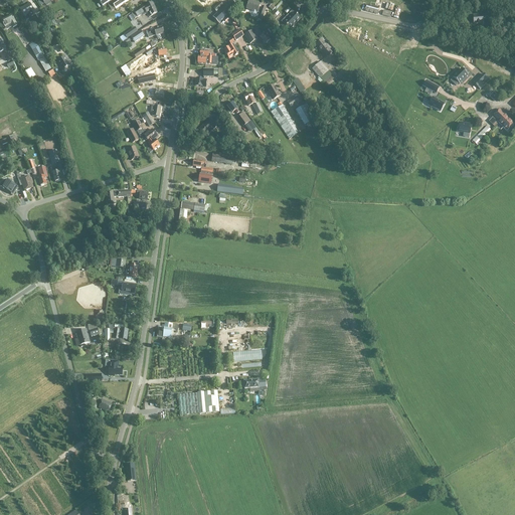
[(135,0),(136,0),(114,0),(111,2),(116,10),(131,0),(135,0)]
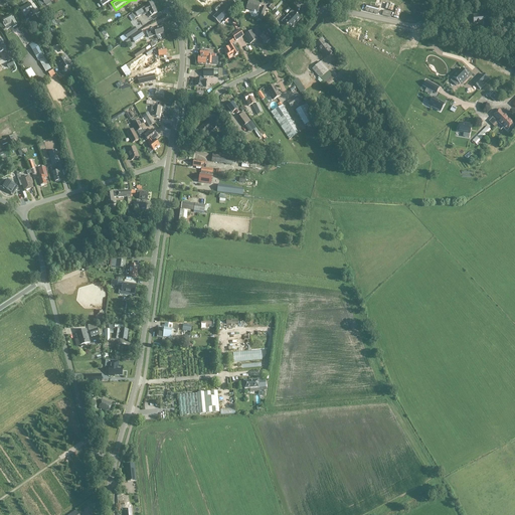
[(236,6),(231,0),(213,18),(218,24),(236,6)]
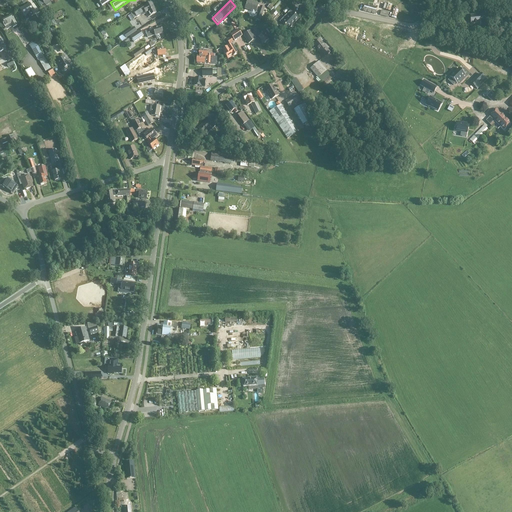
[(260,8),(258,7),(259,4),(248,0),(245,9),(251,11),(250,14),(251,15),(253,16),(254,15),(256,12),(258,13),(255,20),(260,22),(265,8),(260,7),(260,8)]
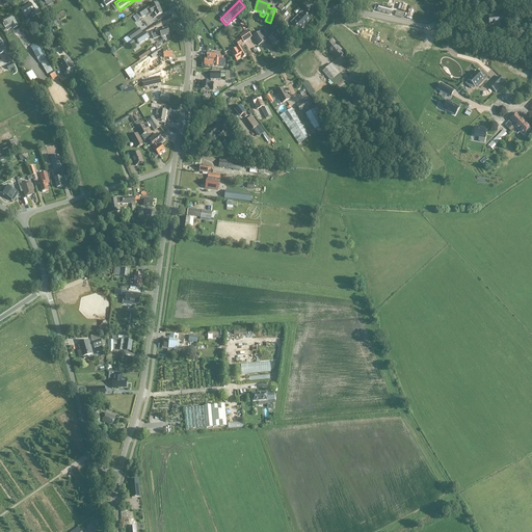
[(25,17),(29,15),(30,17),(32,16),(33,18),(37,15),(31,4),(21,10),(25,17)]
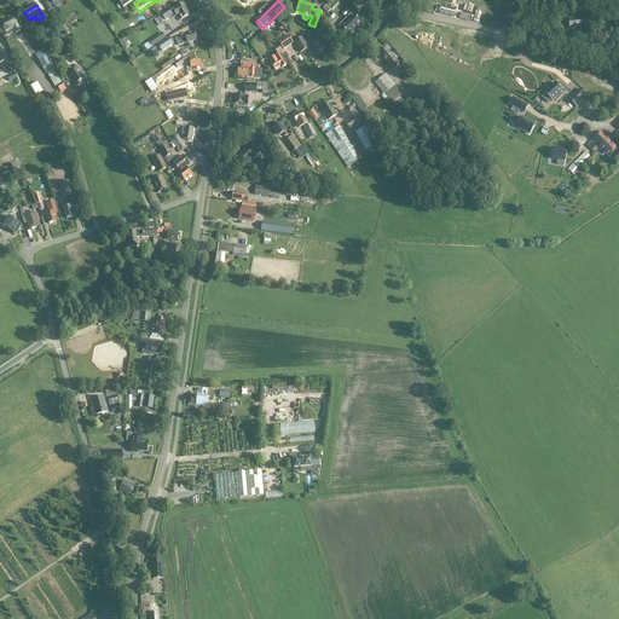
[(161,15),(158,17),(162,23),(166,21),(165,21),(171,17),(171,16),(174,15),(177,18),(180,17),(181,19),(189,17),(184,7),(183,5),(173,10),(172,7),(167,11),(161,15)]
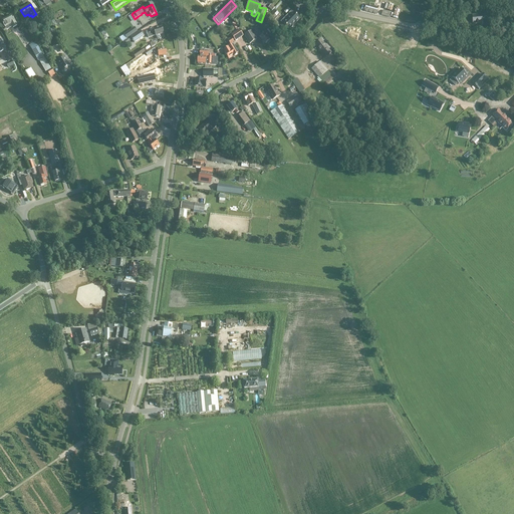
[(377,7),(365,4),(364,11),(377,14),(379,7),(377,7)]
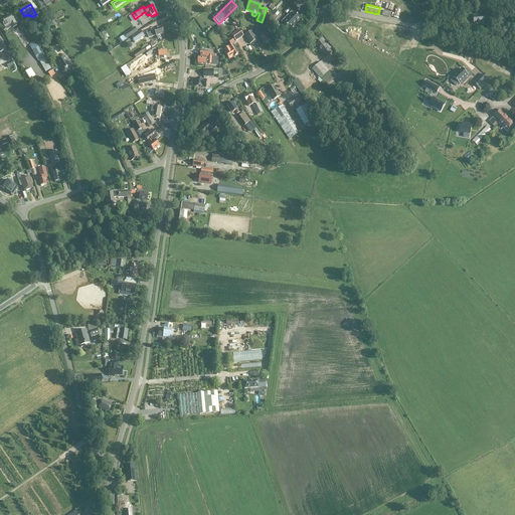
[(52,17),(47,8),(42,11),(53,28),(61,24),(59,21),(56,23),(54,20),(52,22),(50,18),(52,17)]
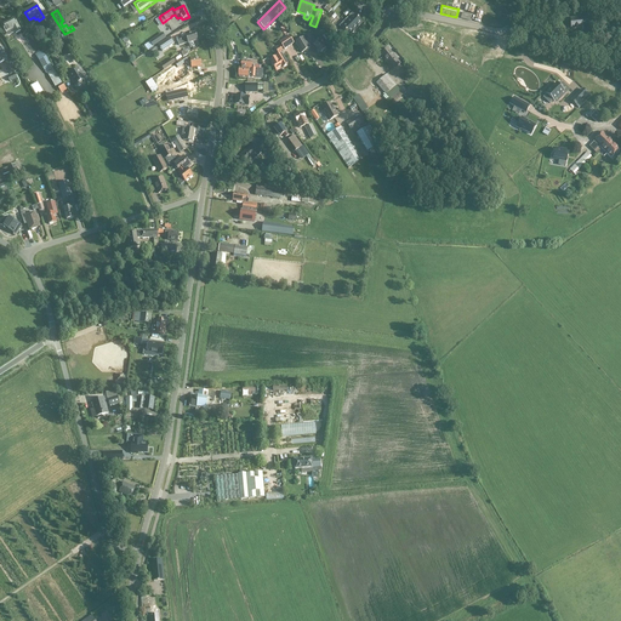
[(331,12),(320,22),(334,34),(337,30),(331,24),(337,18),(331,12)]
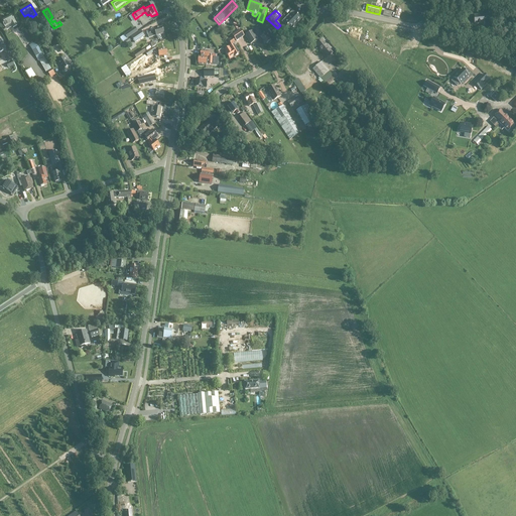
[(301,19),(293,11),(282,22),(290,30),(301,19)]
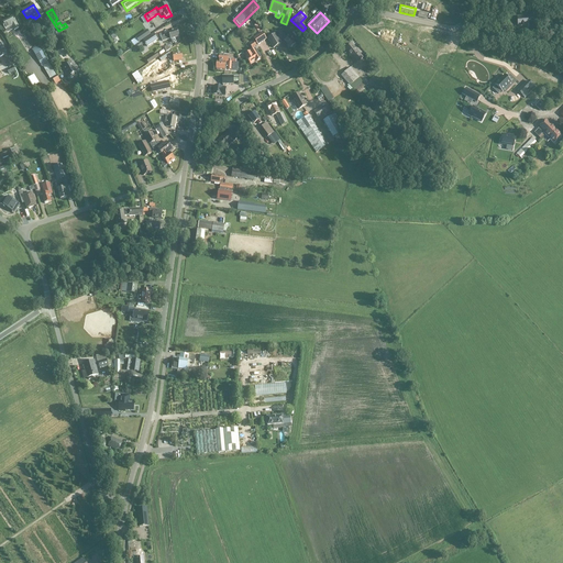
[(2,29),(4,28),(6,30),(12,26),(14,31),(20,28),(13,17),(2,23),(2,24),(1,25),(0,26),(1,29),(2,29)]
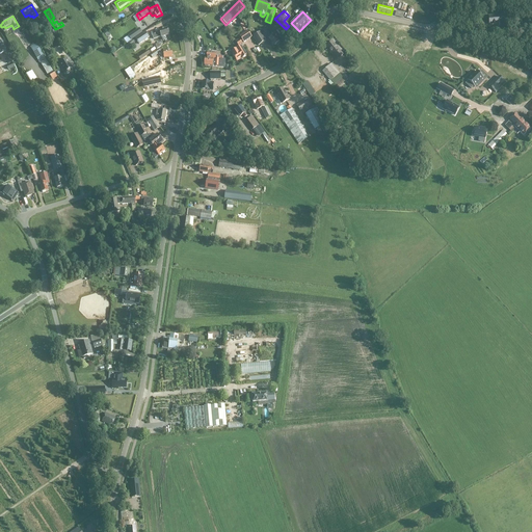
[(496,23),(499,23),(498,16),(489,17),(489,24),(493,24),(497,24),(496,23)]
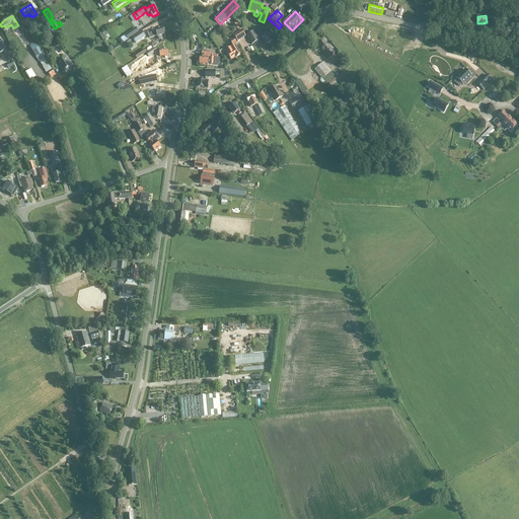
[(150,39),(158,36),(159,40),(160,40),(163,39),(163,38),(162,34),(165,33),(163,27),(160,28),(151,30),(148,32),(148,33),(148,35),(149,34),(150,39)]
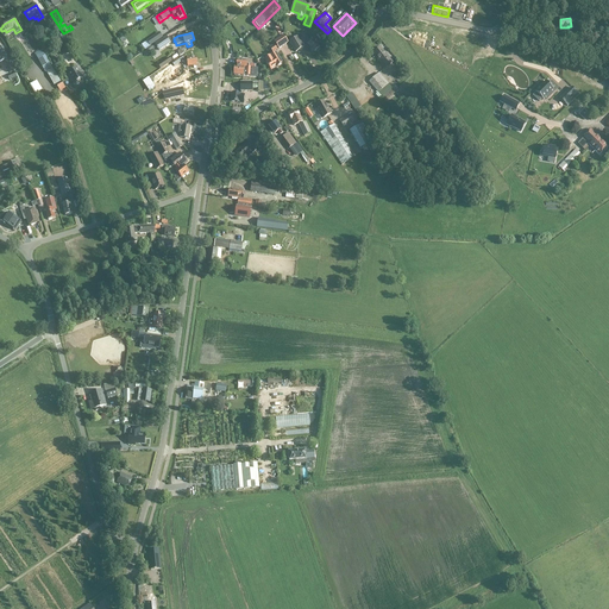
[(31,35),(29,37),(36,50),(39,48),(31,35)]
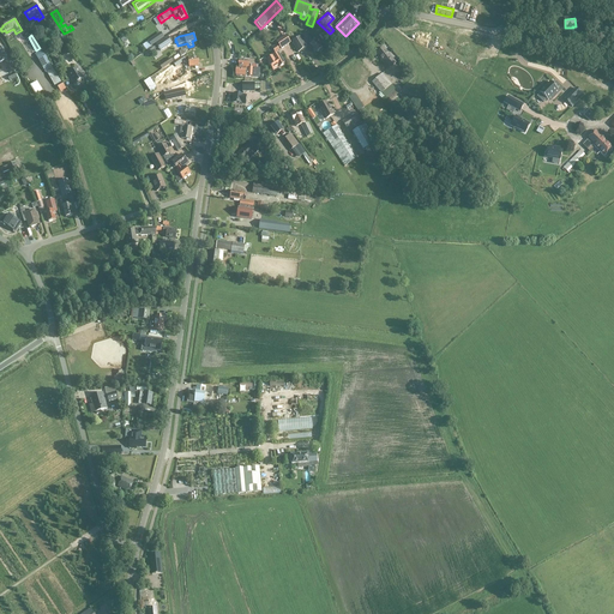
[(68,42),(64,35),(59,37),(60,40),(56,41),(59,43),(61,42),(62,46),(68,42)]
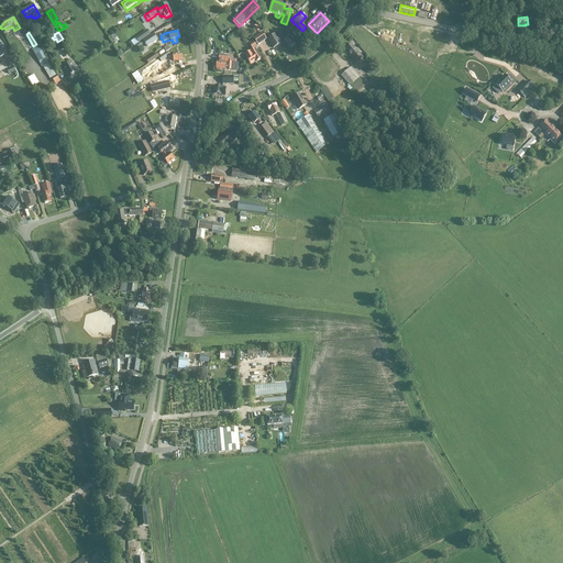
[(262,33),(253,39),(257,45),(266,40),(262,33)]
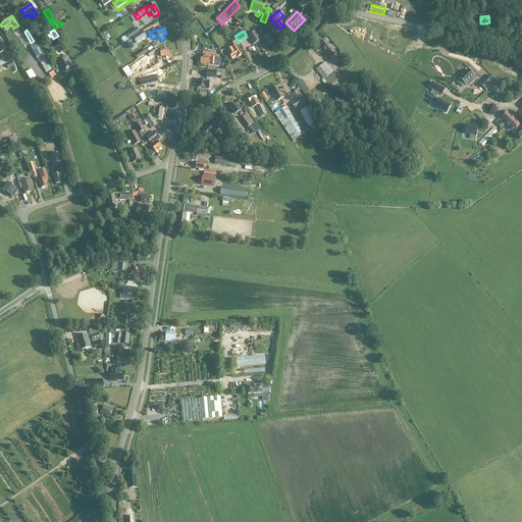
[(265,36),(267,37),(264,39),(269,45),(274,41),(271,37),(274,35),(271,31),(265,36)]
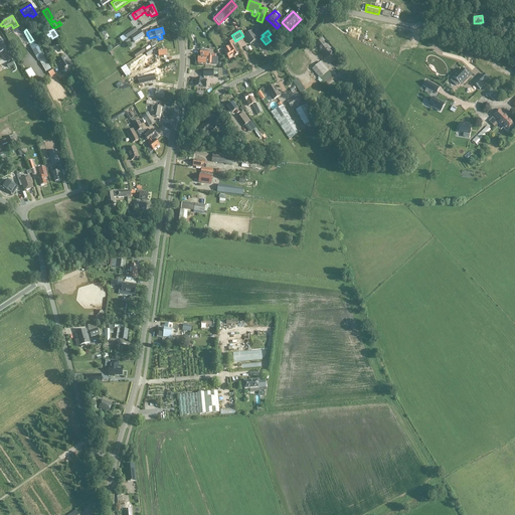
[(141,31),(123,42),(125,45),(133,40),(135,43),(145,36),(141,31)]
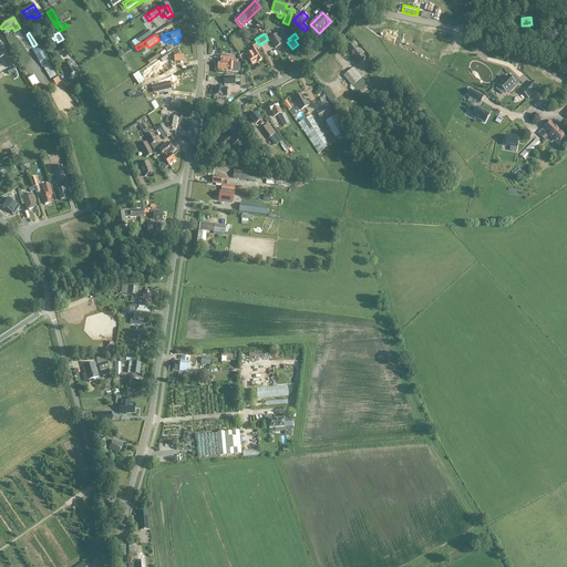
[(277,34),(270,39),(276,49),(282,44),(277,34)]
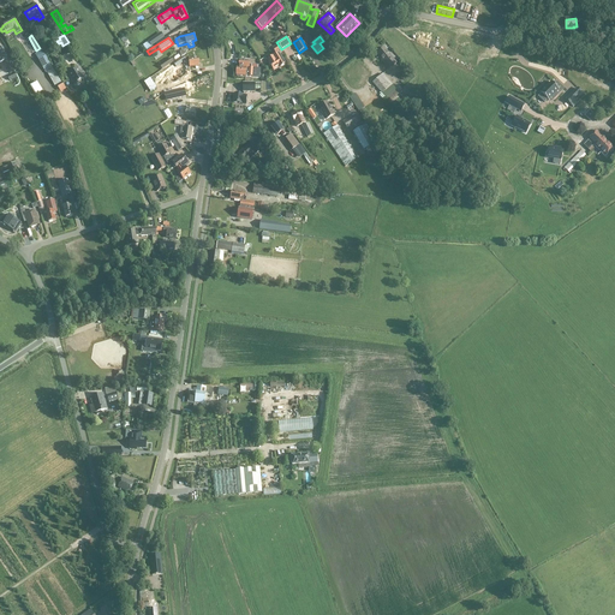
[(396,64),(384,48),(377,54),(389,70),(396,64)]
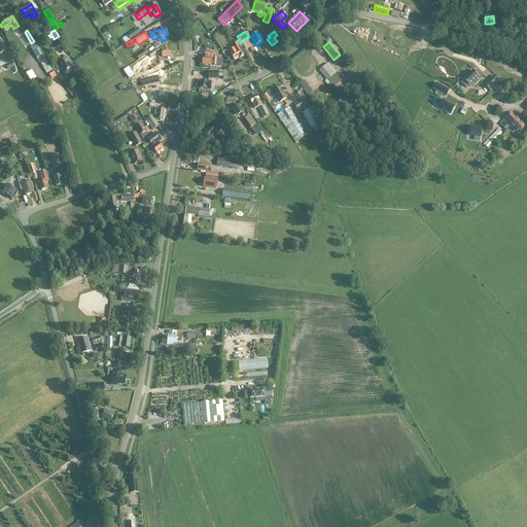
[(53,71),(36,42),(30,46),(39,63),(40,63),(47,74),(53,71)]
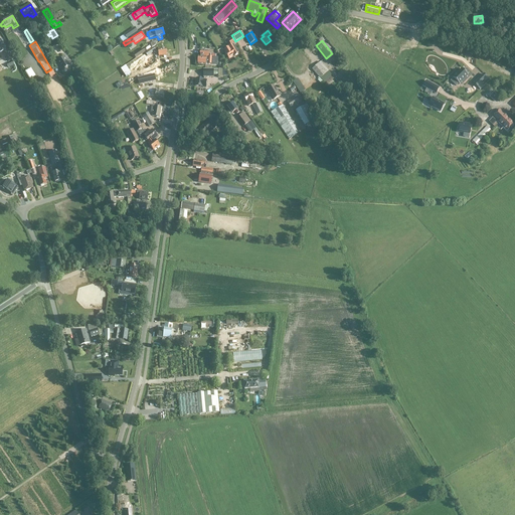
[(223,50),(225,52),(229,59),(233,56),(233,57),(239,53),(233,44),(228,47),(223,50)]
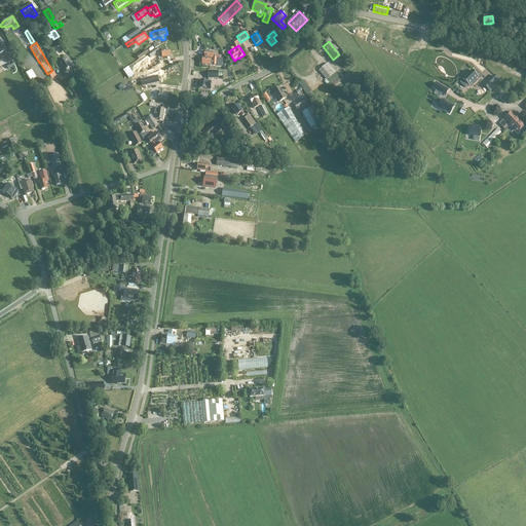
[(157,48),(148,54),(151,58),(159,52),(157,48)]
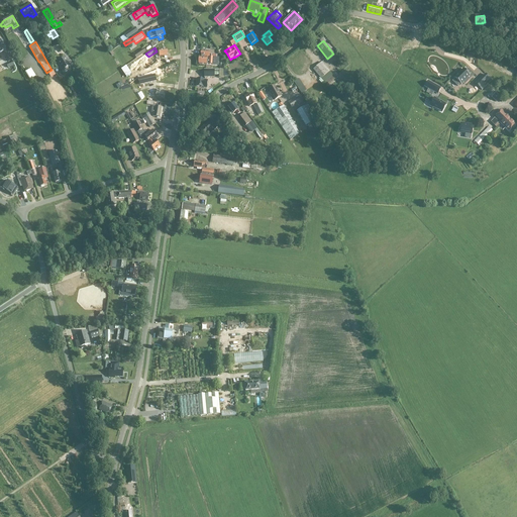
[(136,60),(146,53),(143,49),(134,56),(136,60)]
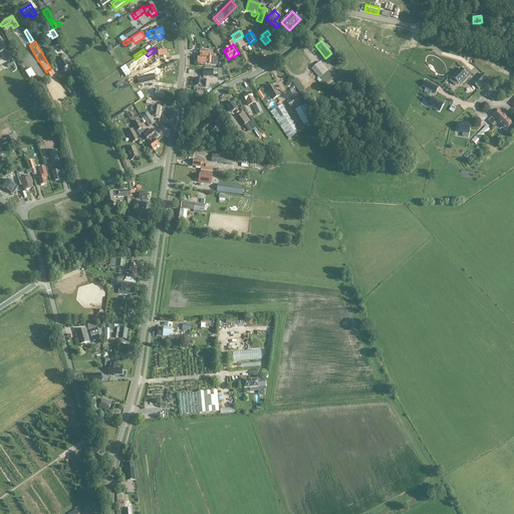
[(200,56),(198,56),(197,63),(198,63),(198,64),(201,64),(201,63),(215,64),(215,57),(208,57),(209,51),(200,51),(200,56)]
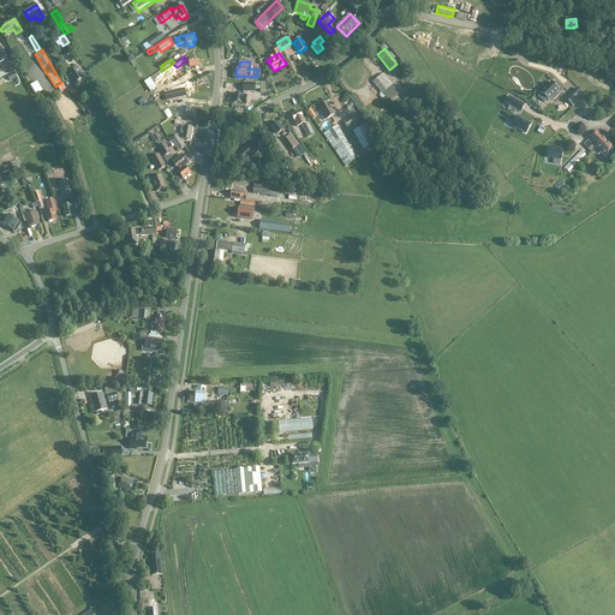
[(64,70),(60,64),(54,67),(58,73),(64,70)]
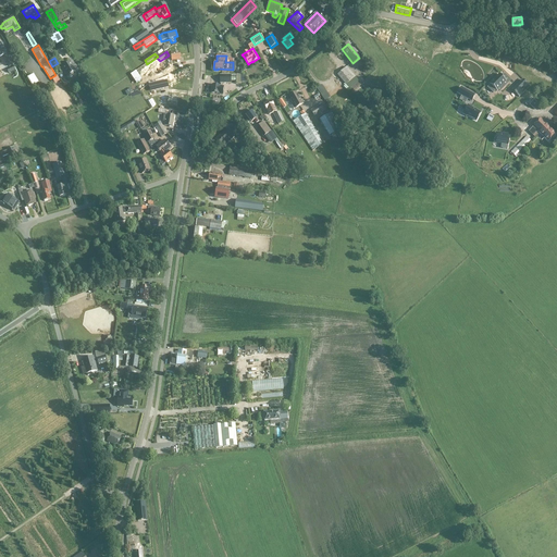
[(165,61),(145,66),(148,77),(169,71),(165,61)]
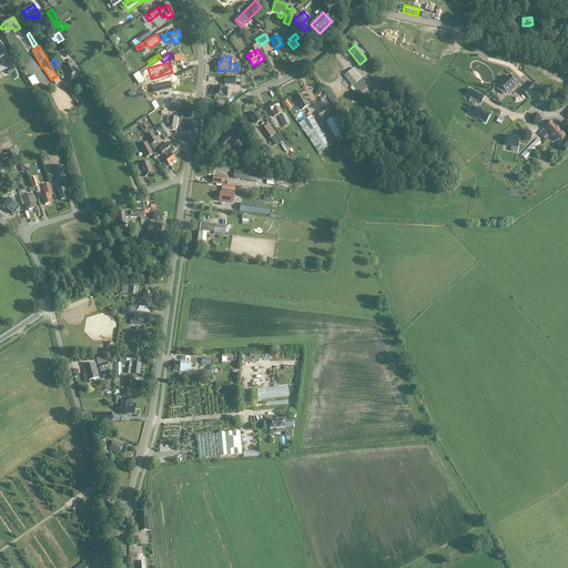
[(79,73),(72,63),(63,69),(69,79),(79,73)]
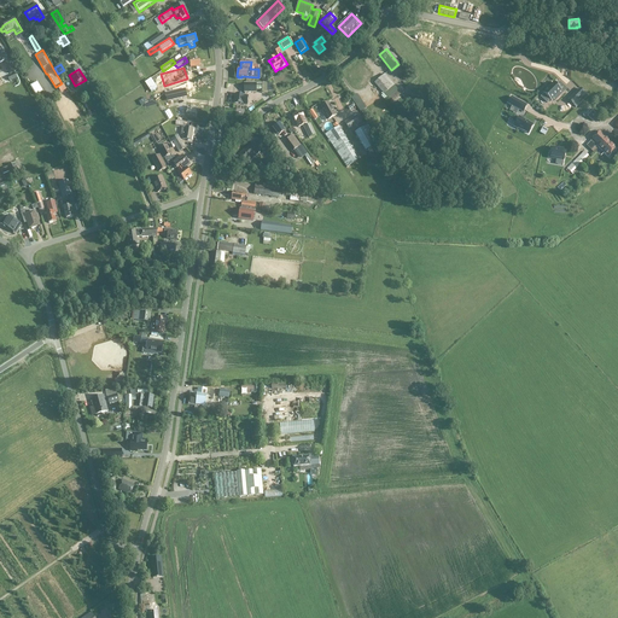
[(398,91),(383,74),(379,77),(380,79),(374,83),(389,99),(398,91)]
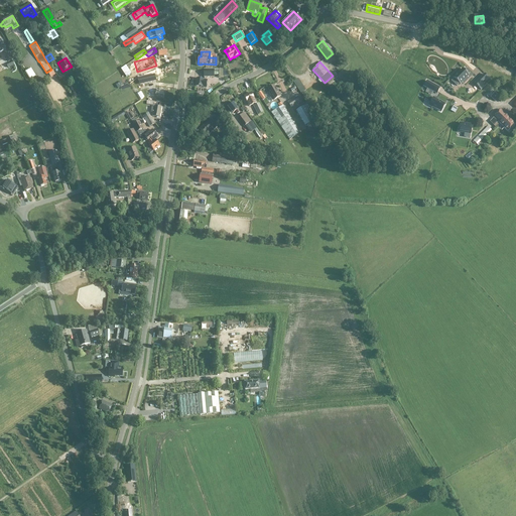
[(35,77),(31,69),(24,74),(25,76),(27,75),(30,80),(35,77)]
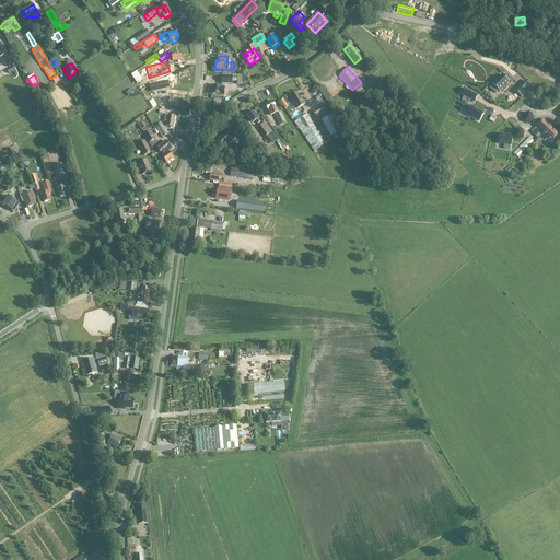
[(60,82),(57,76),(51,79),(56,84),(60,82)]
